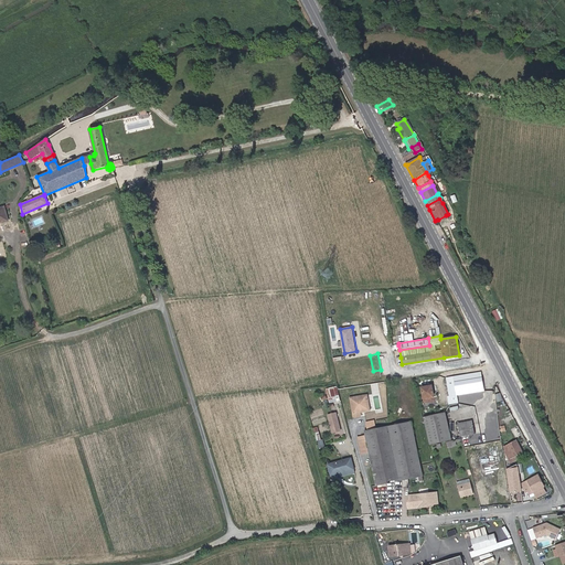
[(484,391),(481,372),(452,376),(456,395),(484,391)]
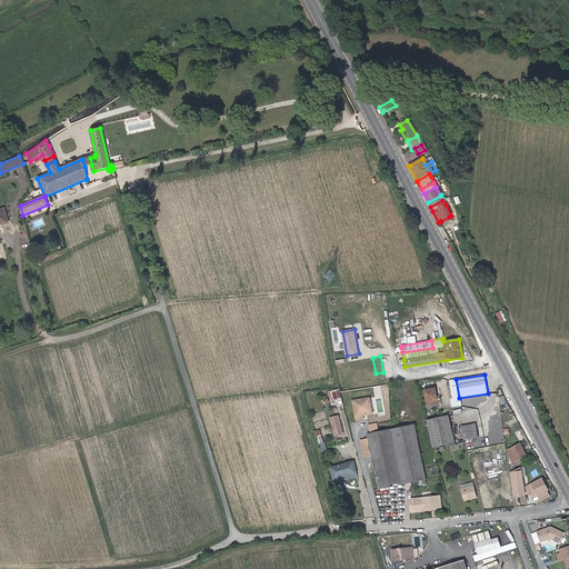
[(459,398),(456,379),(448,381),(452,407),(482,402),(486,399),(487,397),(488,393),(459,398)]
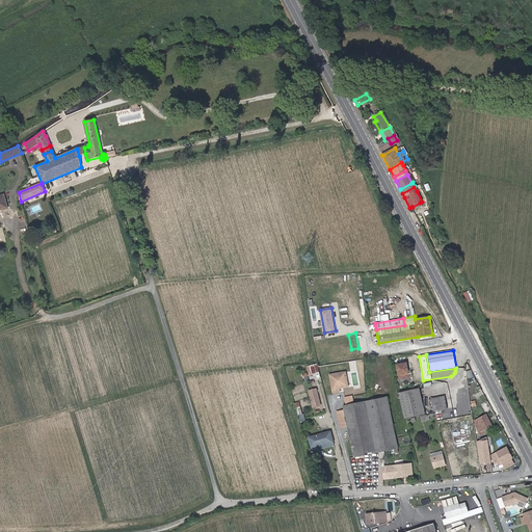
[(409,380),(406,363),(397,365),(400,382),(409,380)]
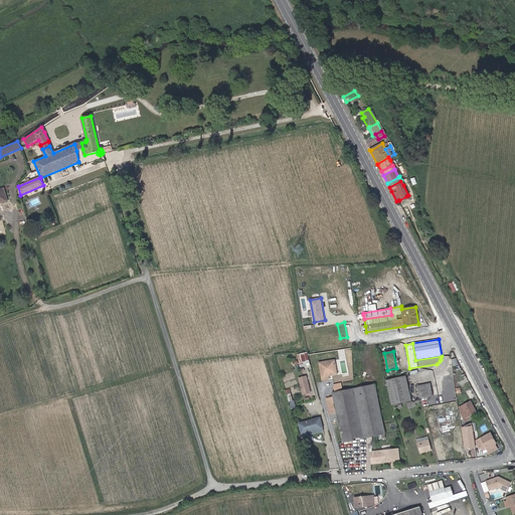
[(310,365),(307,352),(298,354),(300,367),(310,365)]
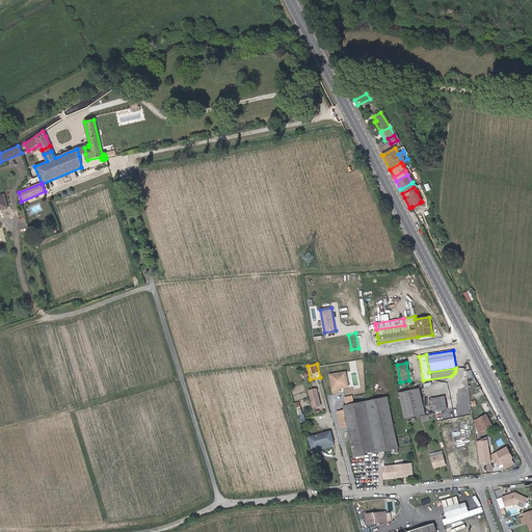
[(348,387),(346,376),(343,376),(343,373),(329,375),(334,393),(340,392),(339,388),(348,387)]
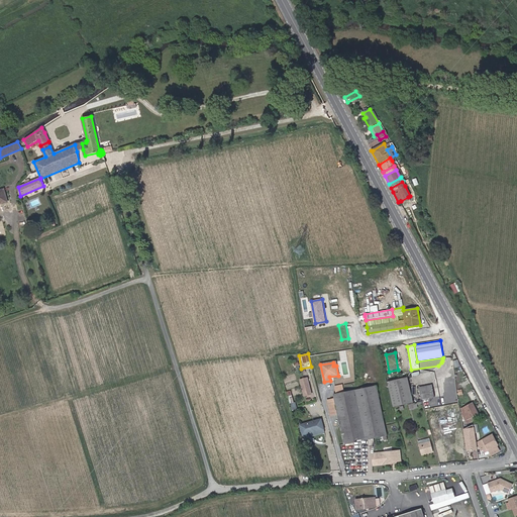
[(413,402),(407,377),(387,382),(393,406),(413,402)]
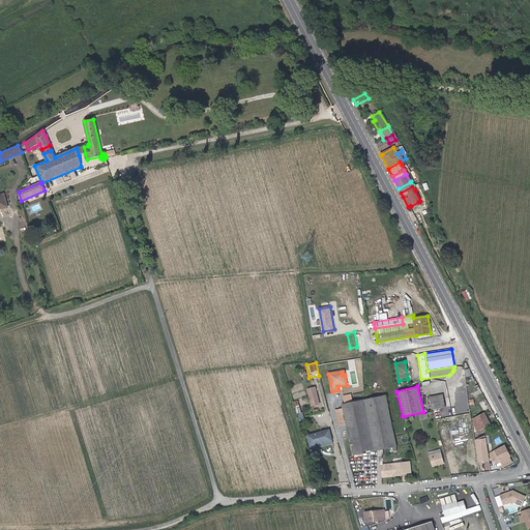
[(307,389),(312,402),(318,400),(315,387),(307,389)]
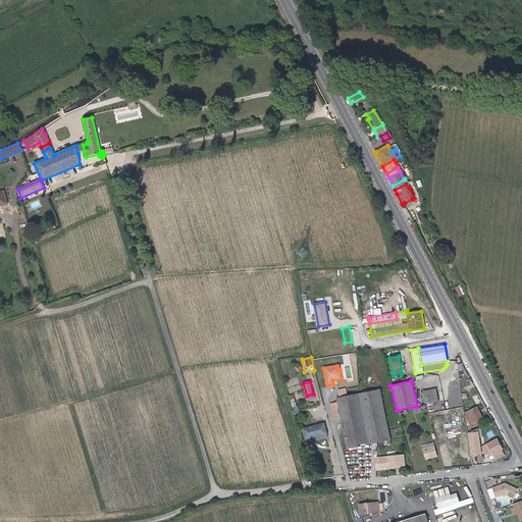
[(390,439),(379,389),(336,399),(336,401),(341,416),(348,449),(385,440),(389,439),(390,439)]
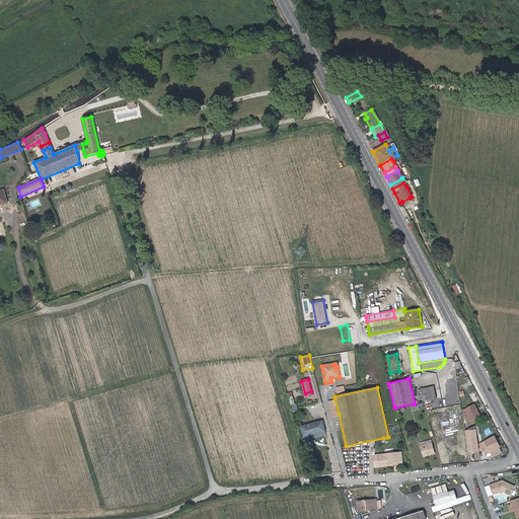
[(436,398),(434,388),(421,390),(424,401),(436,398)]
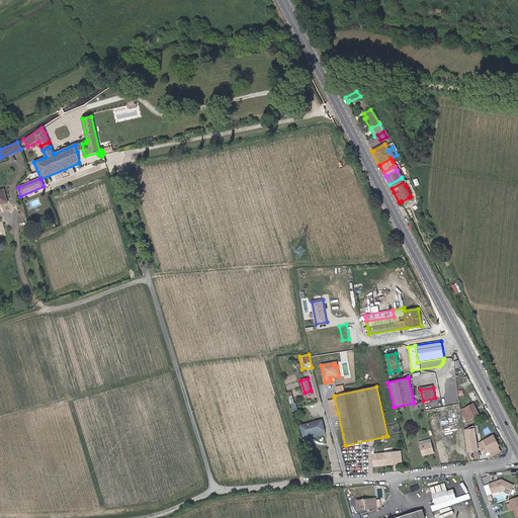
[(338,413),(334,398),(328,399),(331,415),(338,413)]
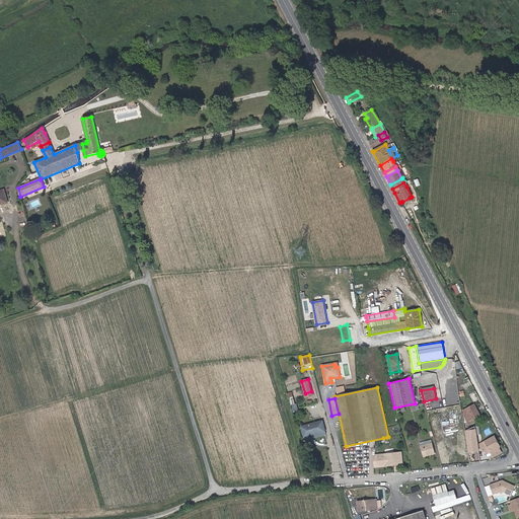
[(479,416),(474,404),(462,411),(464,414),(463,415),(468,425),(477,421),(475,418),(479,416)]
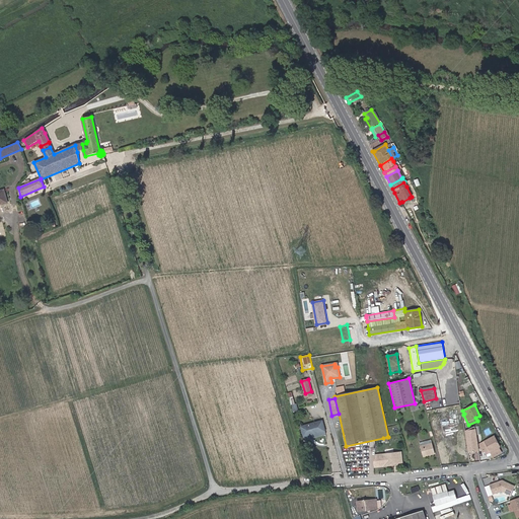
[(324,431),(322,421),(301,427),(303,436),(314,433),(315,434),(324,431)]
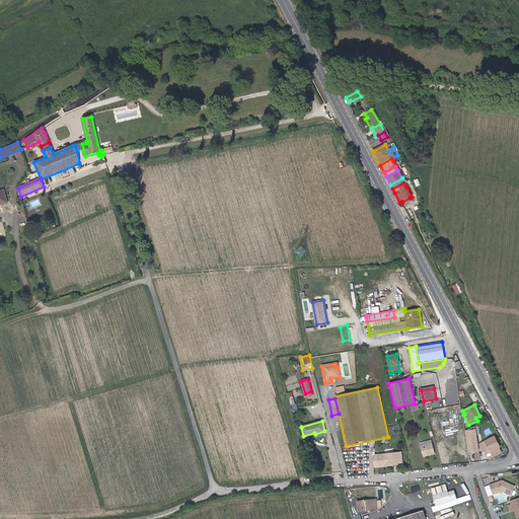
[(477,445),(474,427),(465,431),(468,452),(478,450),(477,445)]
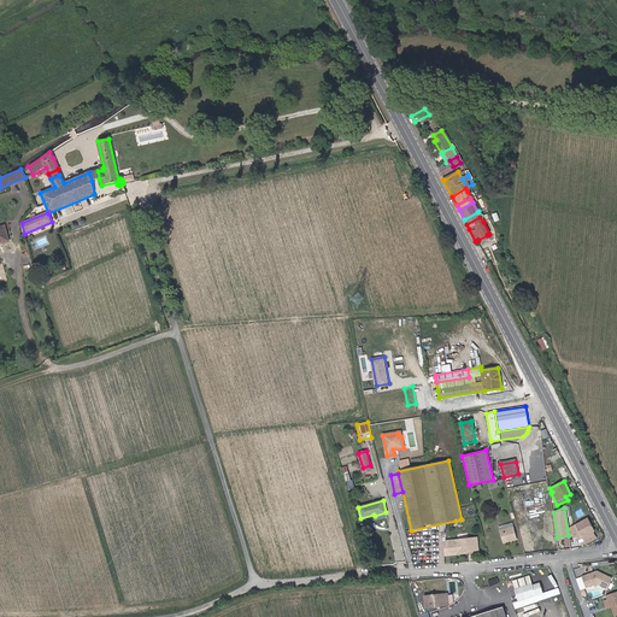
[(362,523),(387,516),(386,512),(375,516),(374,515),(360,518),(362,523)]
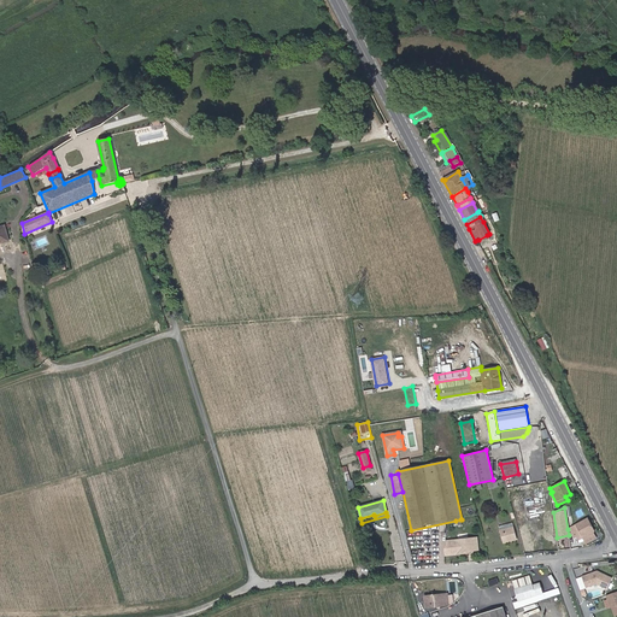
[(593,532),(594,532),(587,518),(576,524),(576,526),(569,529),(574,538),(576,536),(581,534),(585,541),(594,535),(593,532)]
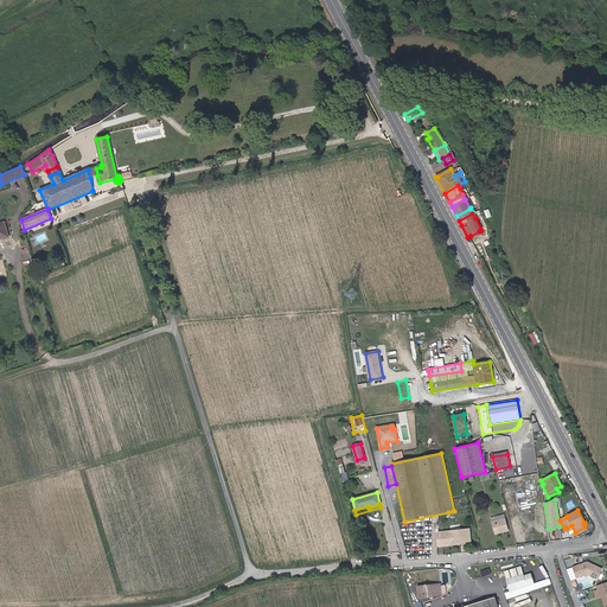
[(509,530),(505,518),(491,522),(494,534),(509,530)]
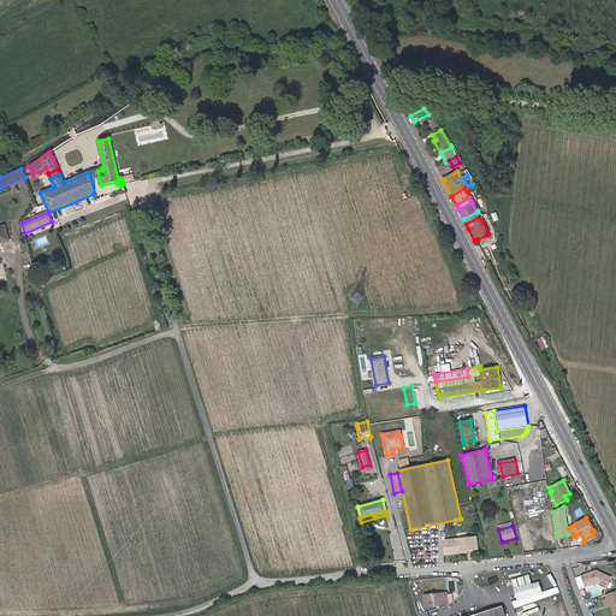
[(475,538),(446,540),(445,550),(445,554),(467,551),(467,550),(471,549),(477,549),(475,538)]
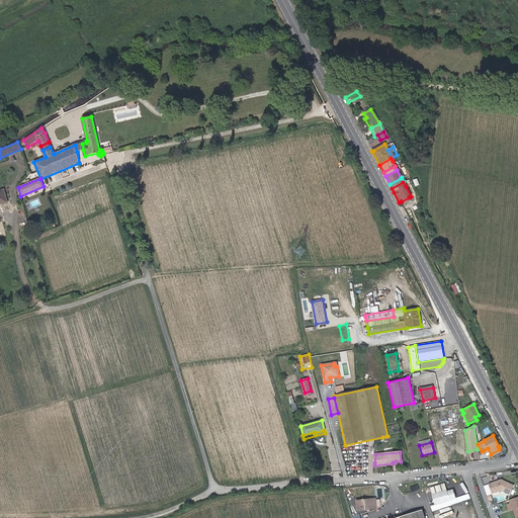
[(499,481),(489,484),(492,493),(501,490),(510,494),(514,486),(504,482),(504,483),(499,481)]
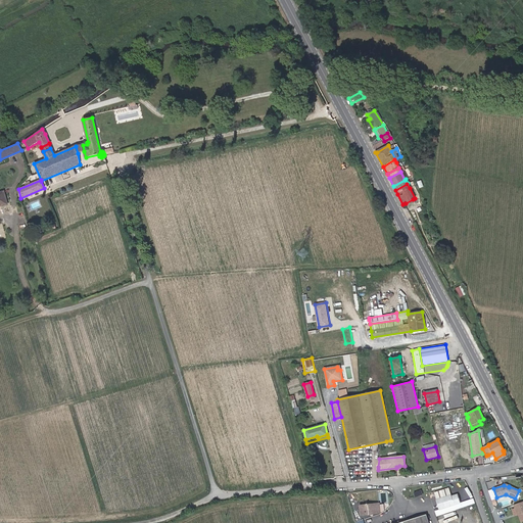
[(436,500),(439,510),(461,503),(458,494),(452,496),(450,494),(436,500)]
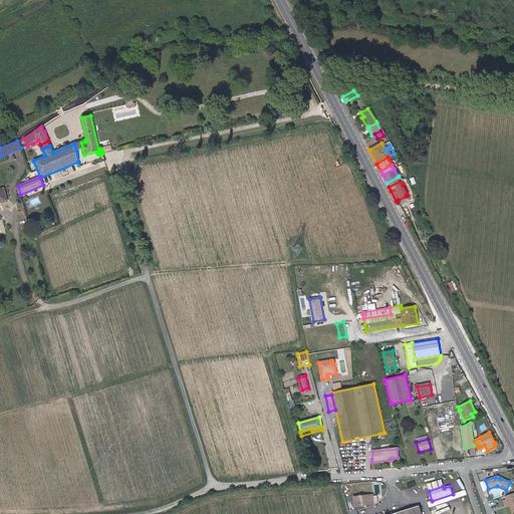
[(513,512),(513,492),(505,496),(508,504),(509,504),(512,513),(513,512)]
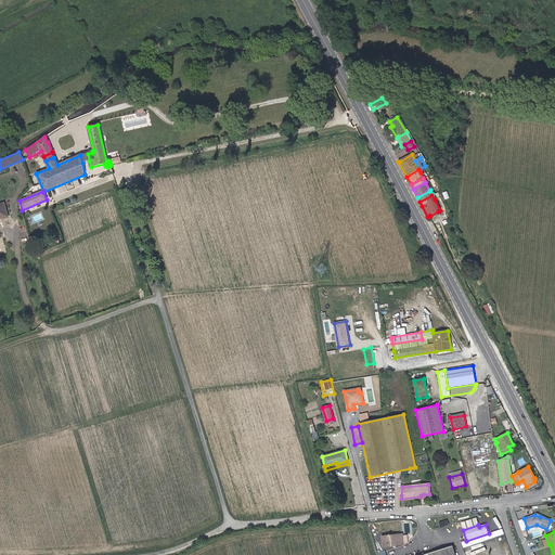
[(403,544),(402,534),(382,537),(383,546),(403,544)]
